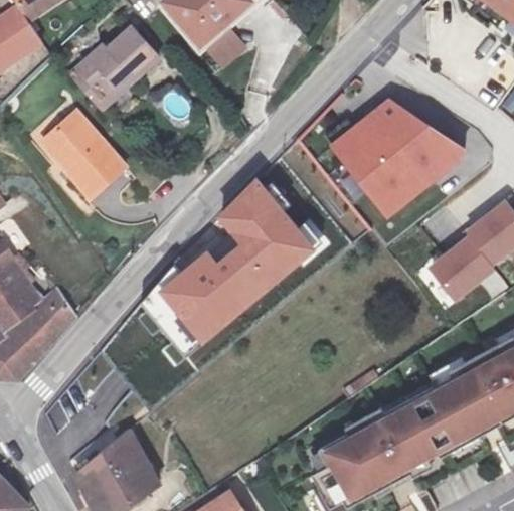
[(52,28),(37,11),(27,0),(24,0),(0,18),(0,50),(9,63),(52,28)]
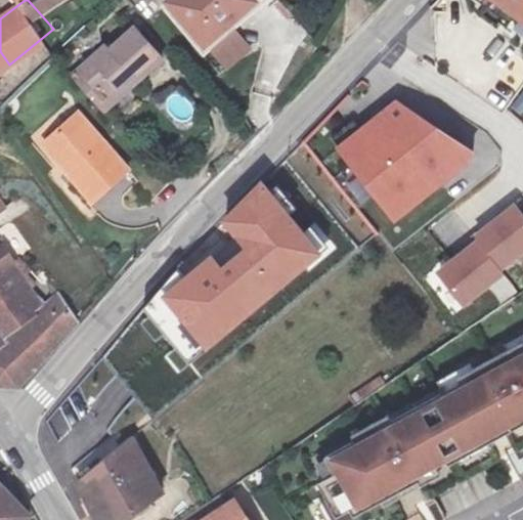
[(28,0),(38,11),(51,0),(28,0)]
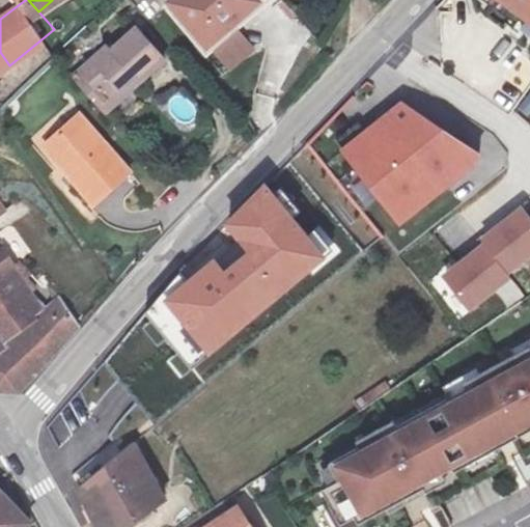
[(258,0),(183,0),(175,6),(213,51),(267,8),(258,0)]
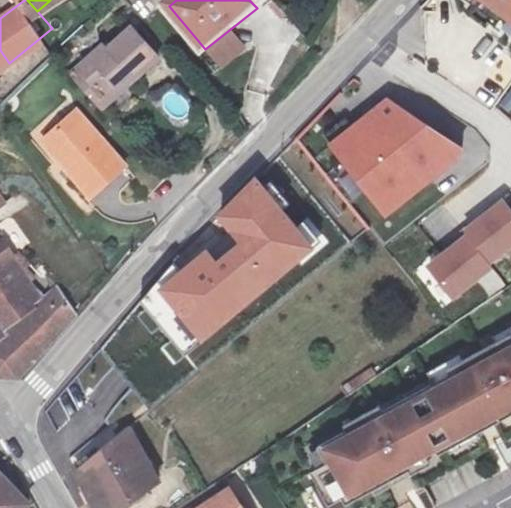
[(106,38),(80,59),(103,90),(130,69),(135,73),(159,52),(136,23),(111,44),(106,38)]
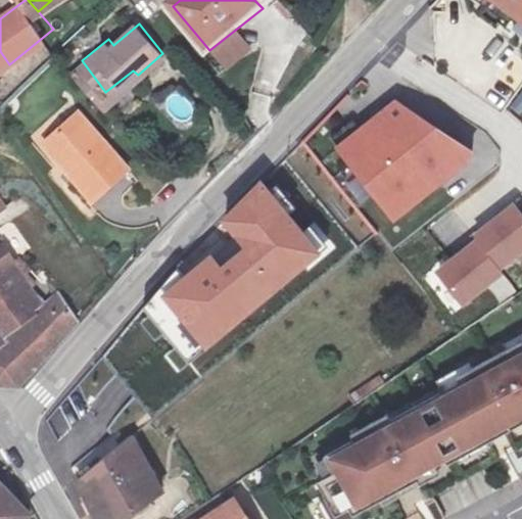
[(495,76),(490,80),(508,100),(521,88),(521,64),(487,24),(467,41),(495,76)]
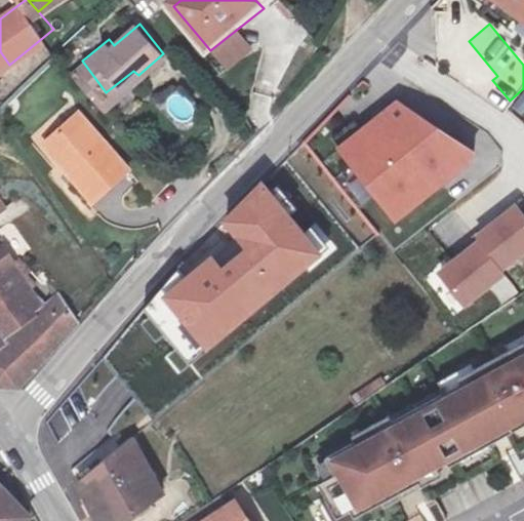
[(343,151),(397,225),(477,160),(398,110),(343,151)]
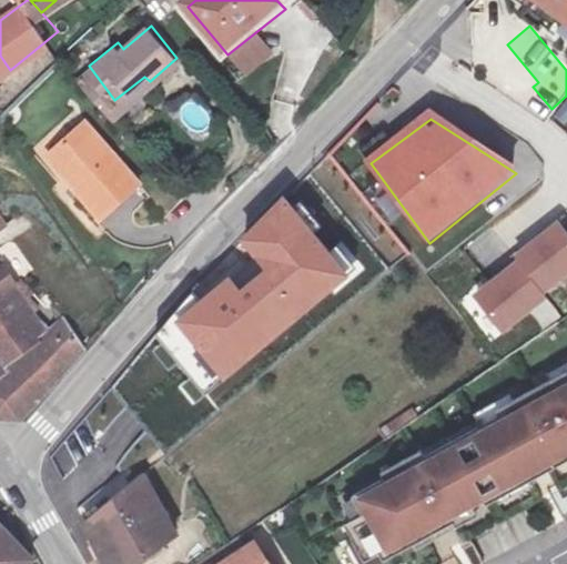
[(94,127),(57,159),(110,221),(149,188),(94,127)]
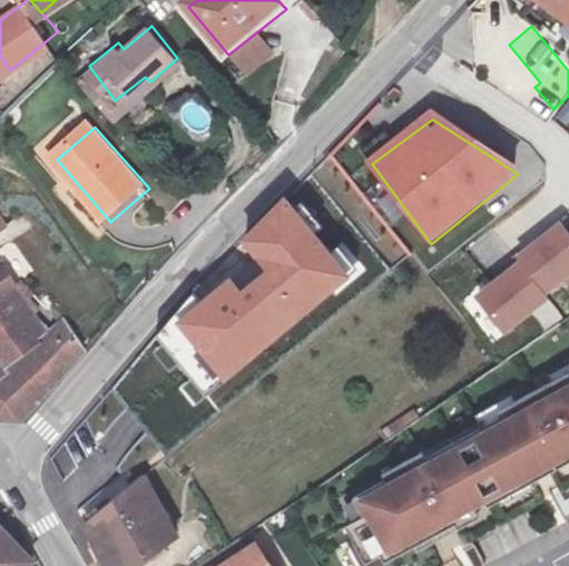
[(158,338),(206,396),(352,274),(281,195),(239,245),(263,272),(241,290),(222,272),(158,338)]
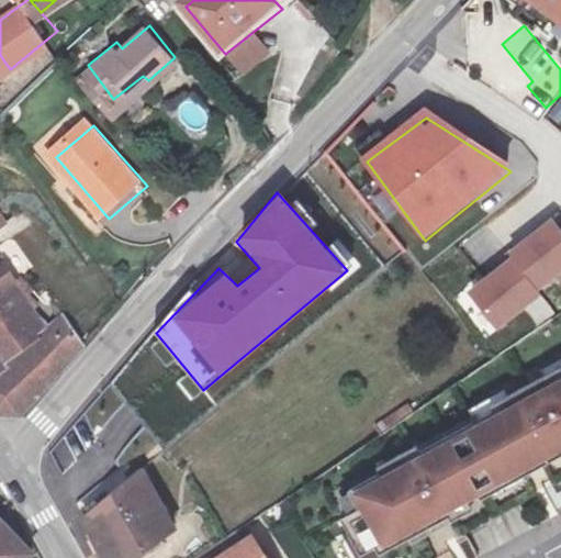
[(508,254),(537,291),(560,271),(560,238),(549,223),(508,254)]
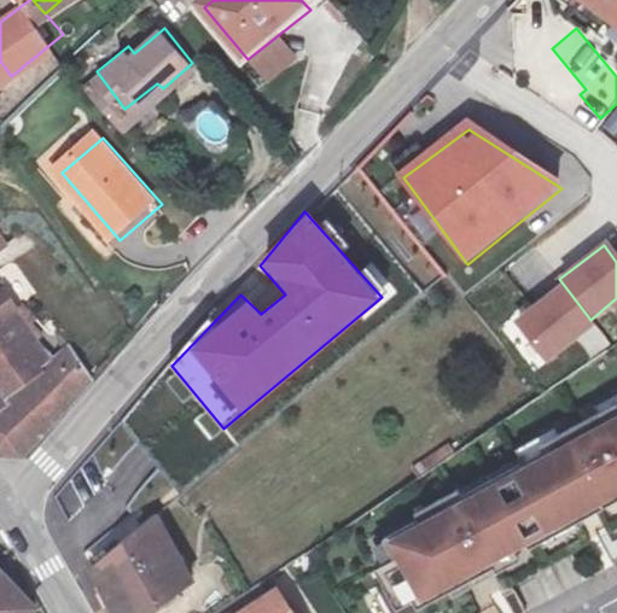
[(514,326),(546,365),(591,328),(559,290),(514,326)]
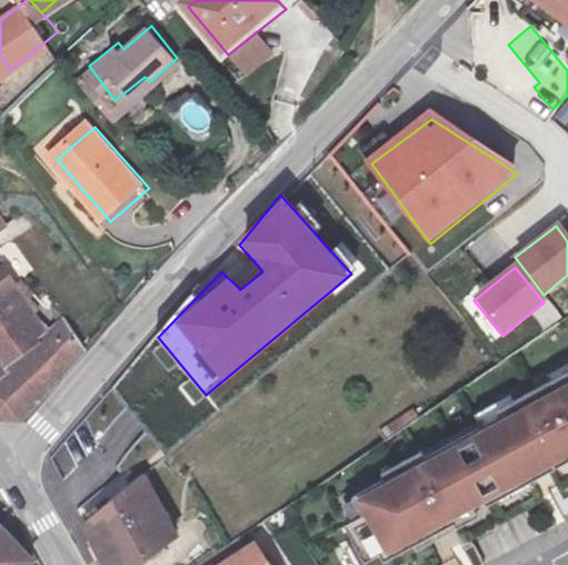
[(81,359),(57,318),(27,335),(0,291),(0,414),(21,425),(81,359)]
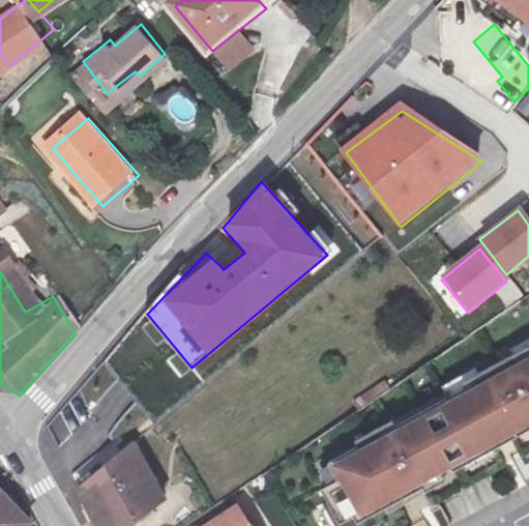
[(336,525),(350,518),(354,525),(528,430),(528,352),(323,465),(324,467),(314,473),(322,487),(315,491),(333,525),(336,525)]
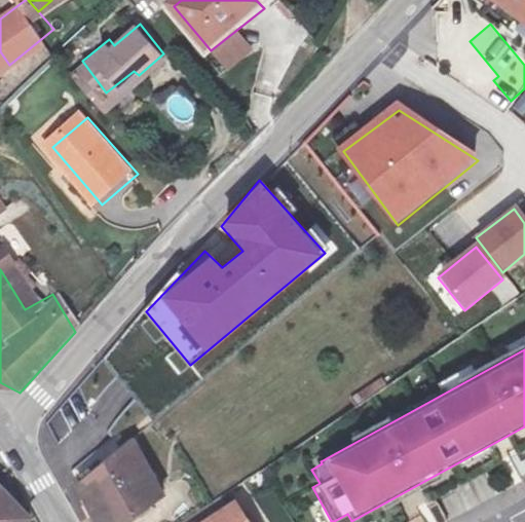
[(125,521),(166,494),(132,443),(80,487),(99,521),(125,521)]
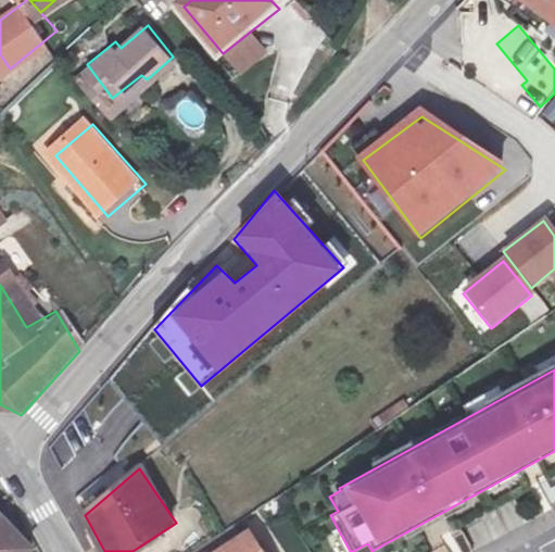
[(554,479),(543,486),(554,512),(554,479)]
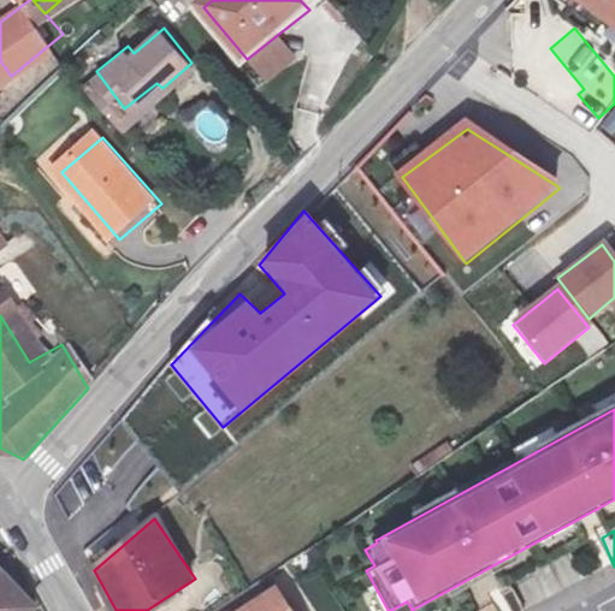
[(39,610),(0,576),(0,610),(39,610)]
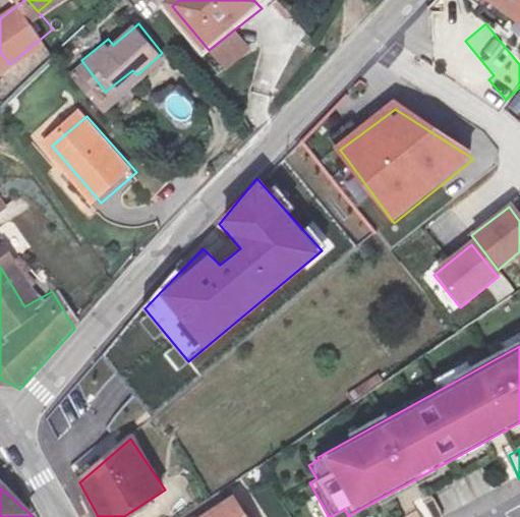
[(241,516),(228,497),(196,516),(241,516)]
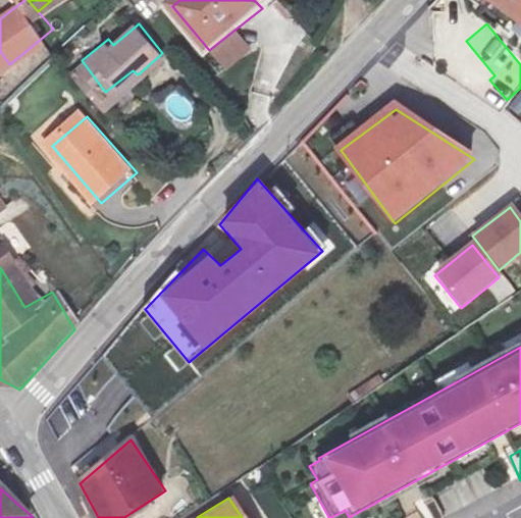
[(432,501),(419,509),(424,517),(441,517),(432,501)]
